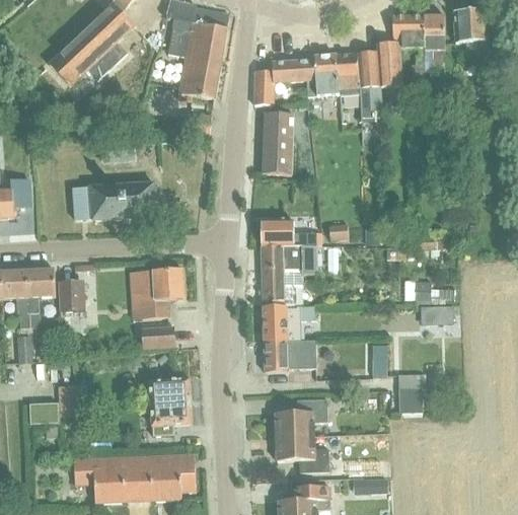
[(111,5),(48,65),(68,86),(86,69),(96,81),(126,53),(116,42),(133,25),(120,12),(127,5),(121,0),(112,0),(108,4),(111,5)]
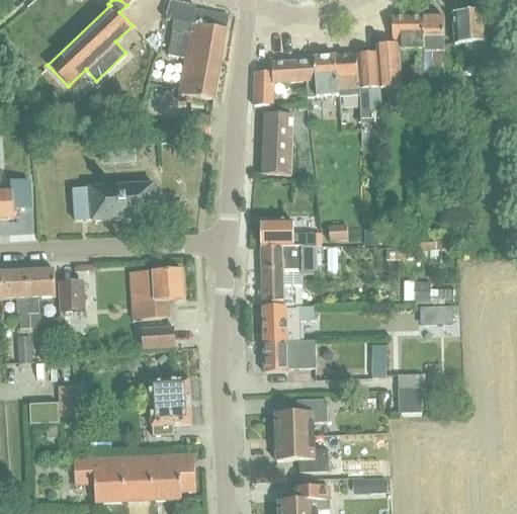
[(169,0),(165,13),(165,17),(172,19),(172,23),(167,54),(184,57),(177,98),(197,101),(198,96),(212,99),(227,13),(193,8),(194,4),(174,0),(169,0)]
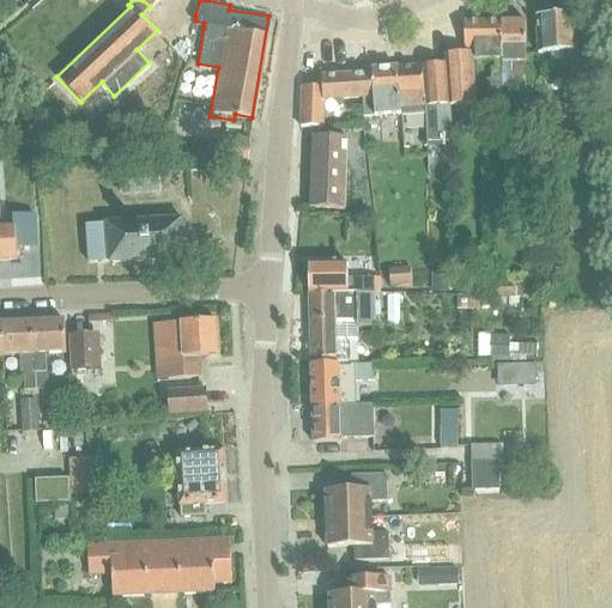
[(564,96),(579,96),(575,4),(558,5),(559,11),(535,12),(538,50),(550,50),(551,70),(563,68),(564,96)]
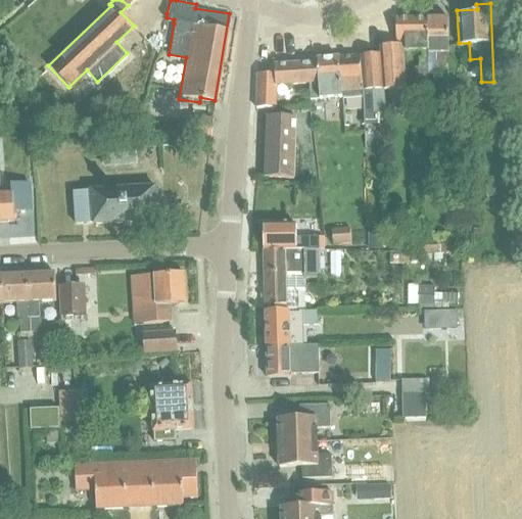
[(426,67),(426,50),(426,15),(395,15),(395,43),(396,48),(397,48),(420,48),(421,55),(418,56),(418,65),(413,65),(414,88),(410,88),(411,106),(423,106),(420,87),(428,87),(426,67)]
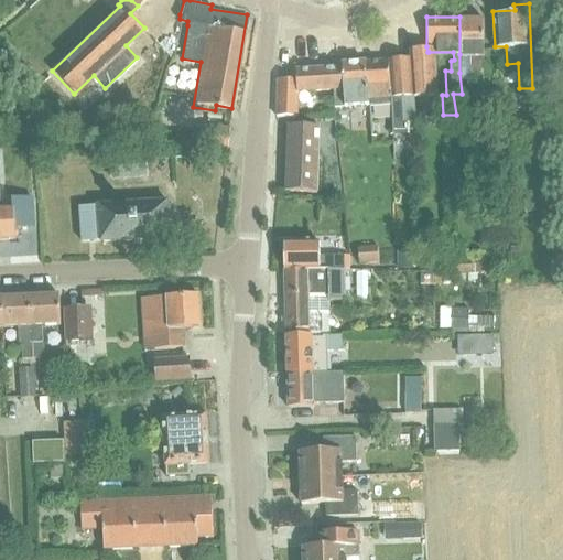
[(459,17),(459,54),(469,54),(469,81),(482,81),(482,17),(459,17)]
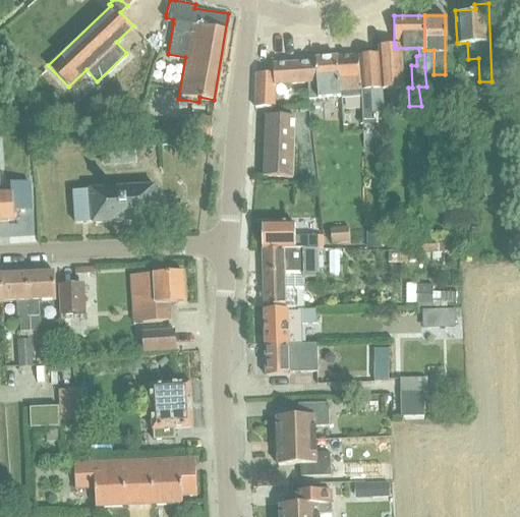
[(0,47),(2,49),(10,41),(1,31),(0,32),(0,47)]
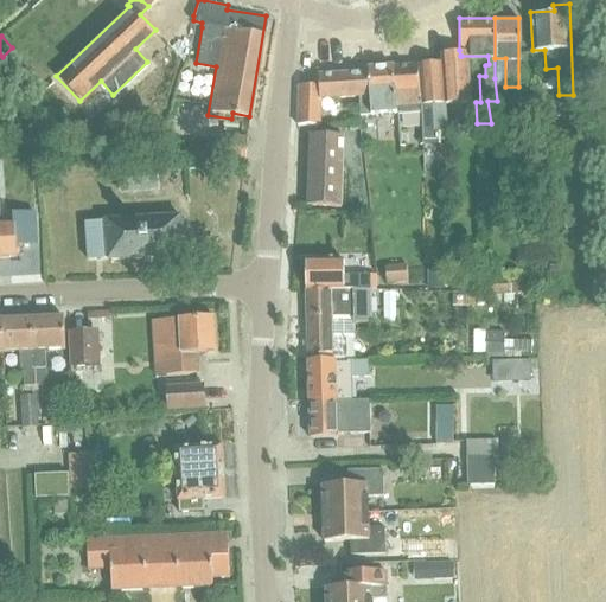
[(442,61),(445,102),(470,101),(467,64),(461,61),(461,56),(460,56),(459,50),(440,51),(440,61),(442,61)]
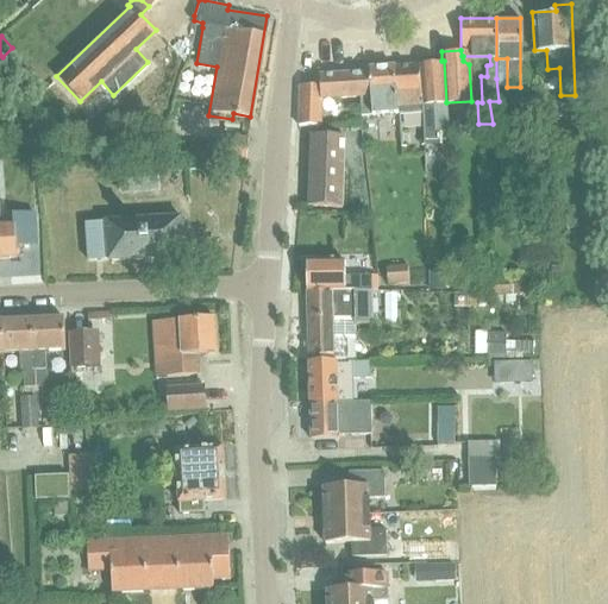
[(444,61),(442,61),(417,62),(421,102),(432,102),(433,130),(447,130),(446,102),(444,61)]
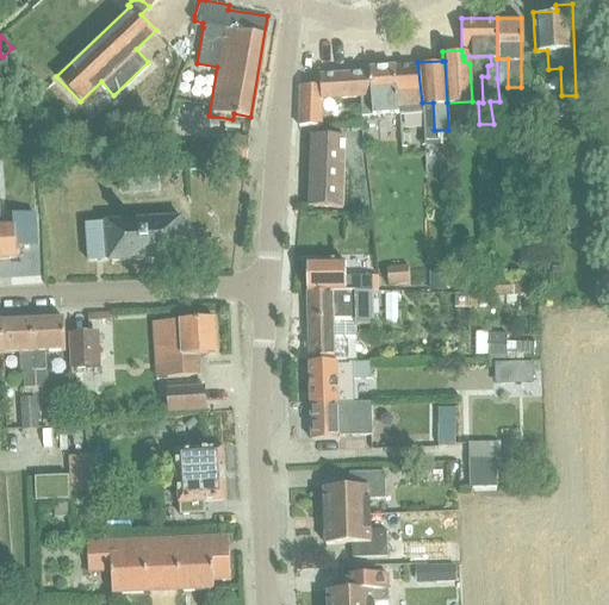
[(422,103),(417,62),(392,64),(397,111),(398,111),(399,124),(401,143),(408,143),(406,110),(422,108),(422,103)]
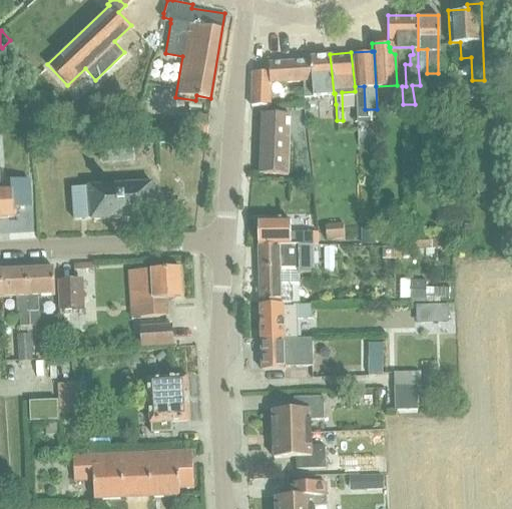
[(334,93),(330,54),(310,55),(310,58),(311,78),(302,79),(304,95),(334,93)]
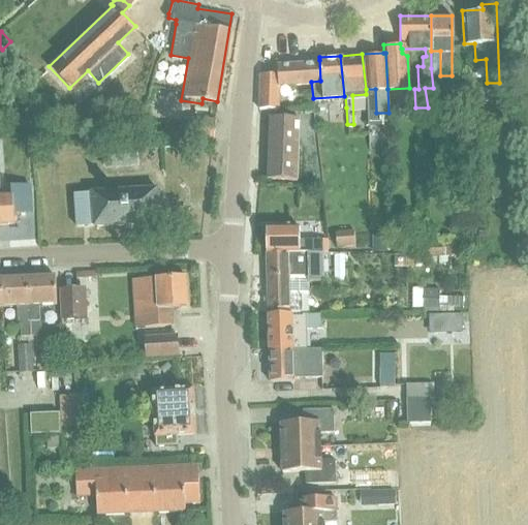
[(320,81),(319,60),(276,63),(277,71),(279,71),(279,85),(311,82),(320,81)]
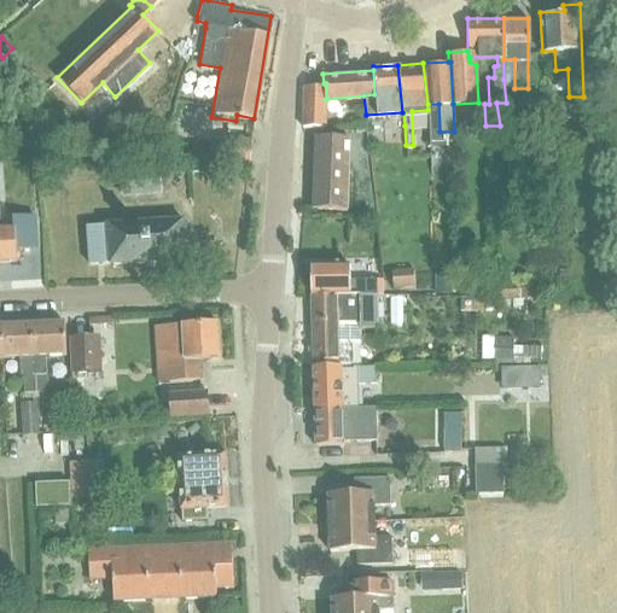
[(326,83),(324,83),(303,85),(302,124),(325,126),(326,99),(326,83)]
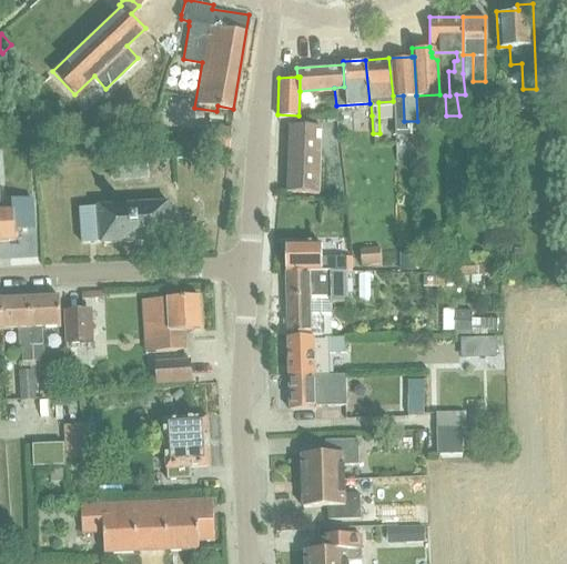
[(465,94),(456,94),(459,116),(461,117),(473,116),(471,93),(465,94)]
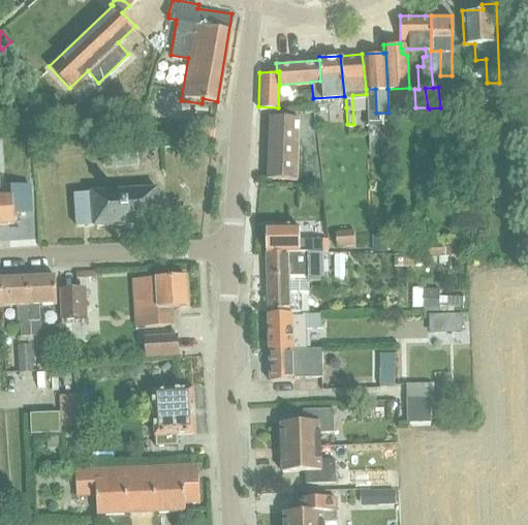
[(296,178),(299,116),(270,115),(267,177),(296,178)]
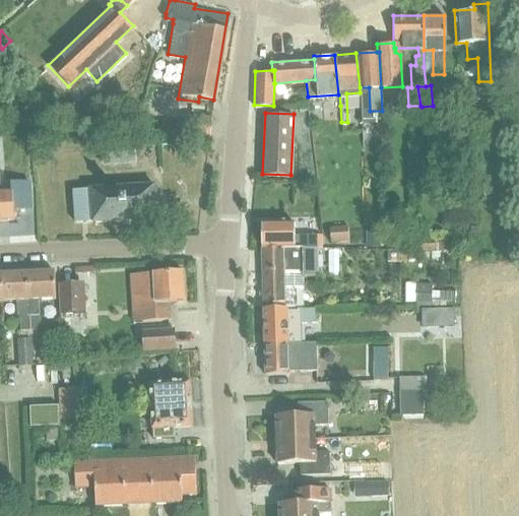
[(209,135),(211,117),(188,114),(186,133),(209,135)]
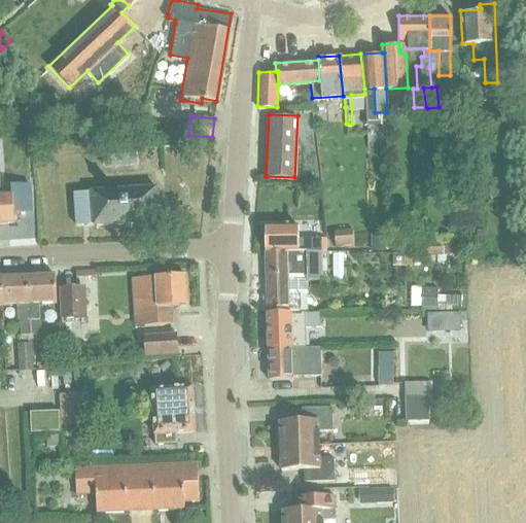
[(136,163),(135,146),(103,148),(103,164),(136,163)]
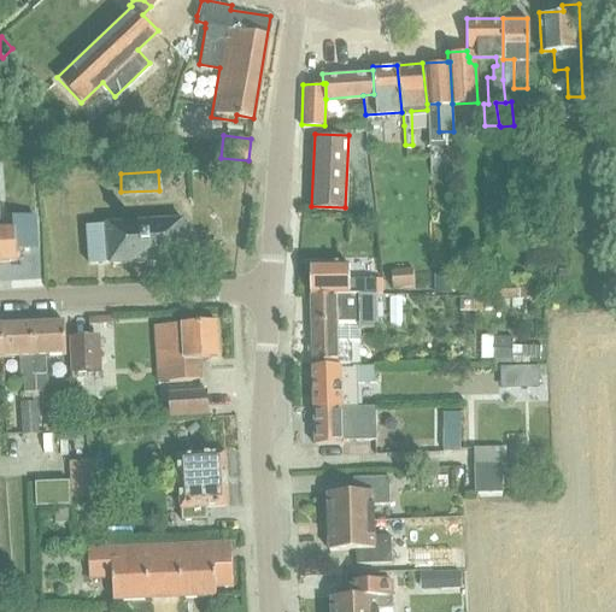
[(182,257),(185,256),(182,216),(180,216),(180,213),(177,213),(177,217),(163,217),(163,215),(160,215),(160,218),(146,218),(146,216),(142,216),(142,219),(127,219),(127,217),(124,217),(124,221),(111,221),(111,217),(109,217),(109,221),(106,221),(106,223),(86,224),(88,260),(109,259),(109,260),(111,260),(111,263),(113,263),(113,260),(127,259),(127,262),(130,262),(130,259),(145,258),(145,260),(148,260),(148,258),(163,257),(163,259),(166,259),(165,257),(180,256),(180,259),(182,259),(182,257)]
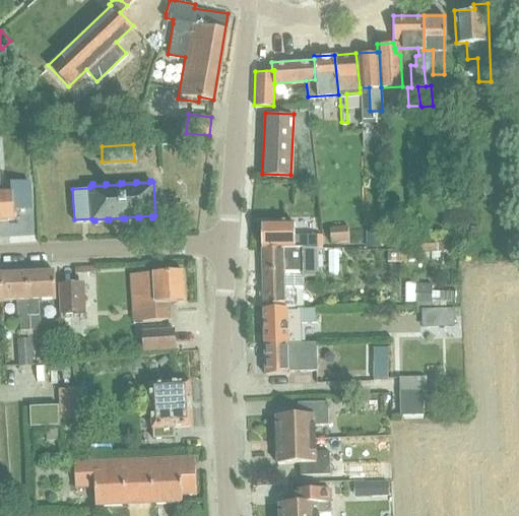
[(0,217),(13,216),(12,190),(0,190),(0,217)]
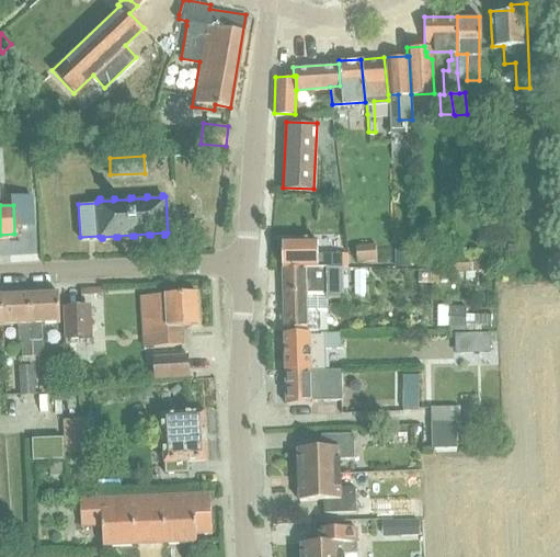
[(317,238),(282,238),(282,265),(327,264),(331,264),(331,251),(317,252),(317,238)]
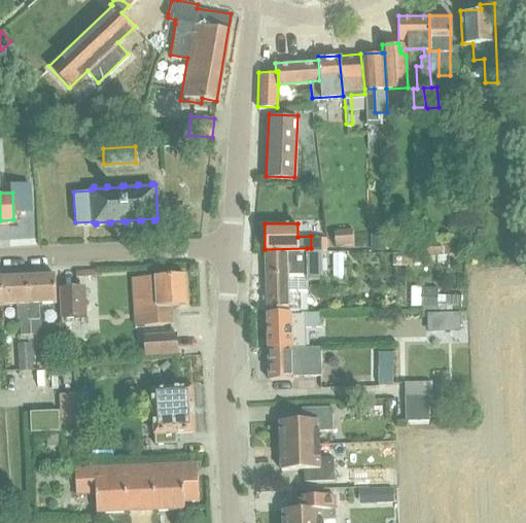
[(335,243),(353,242),(352,229),(334,230),(335,243)]
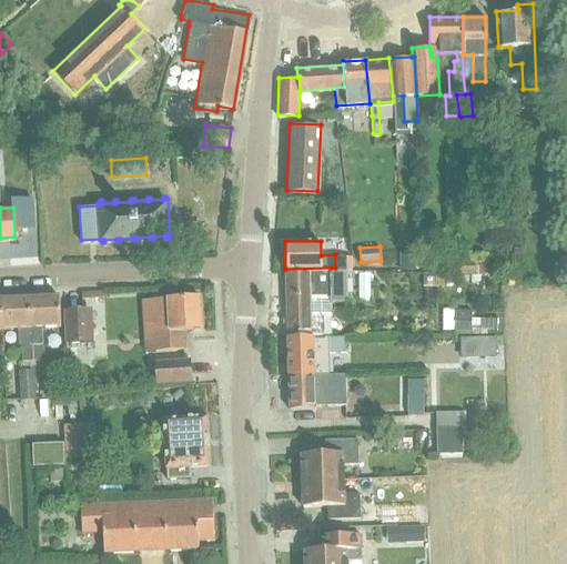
[(413,251),(398,251),(398,270),(413,270),(413,251)]
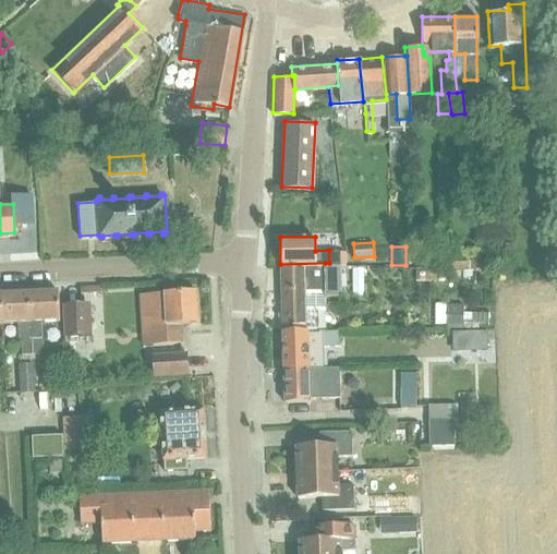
[(451,255),(451,267),(491,266),(491,255),(467,255),(451,255)]
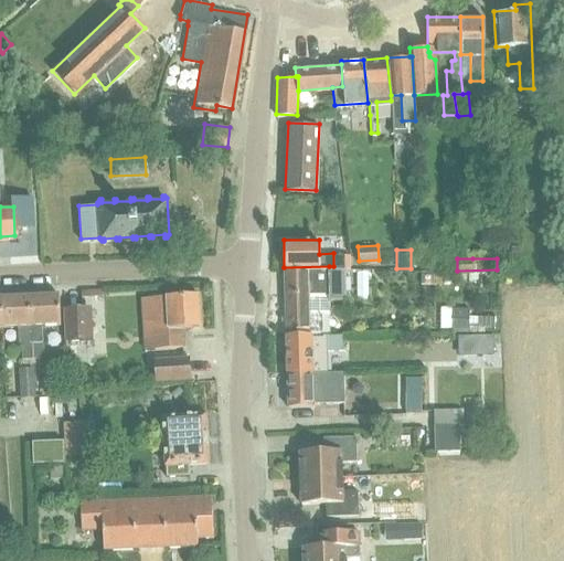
[(344,297),(344,266),(333,266),(329,266),(284,267),(285,299),(309,298),(309,293),(328,293),(328,298),(344,297)]
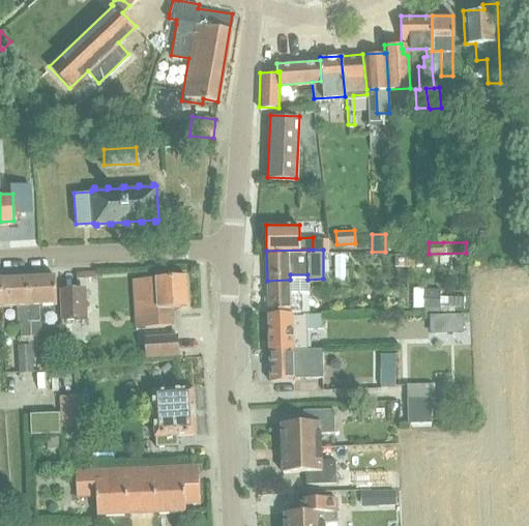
[(343,254),(333,254),(333,279),(344,279),(343,254)]
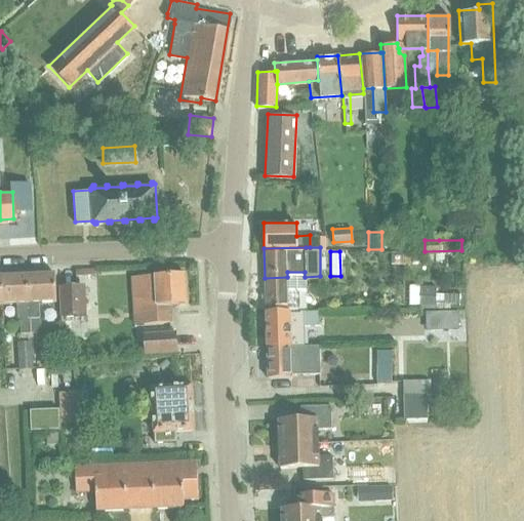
[(401,251),(390,251),(390,264),(401,264),(401,251)]
